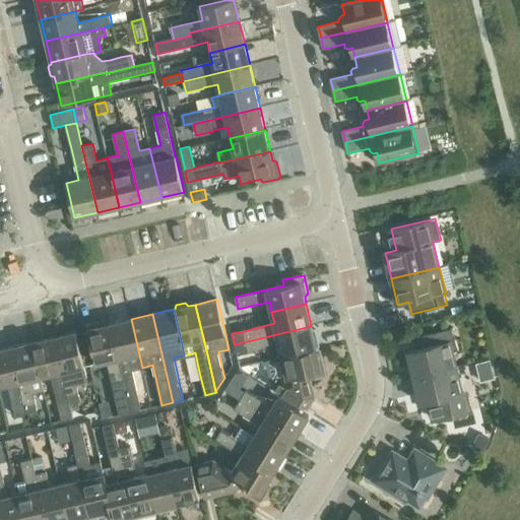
[(110,324),(130,410),(130,413),(141,410),(132,372),(132,370),(142,368),(131,319),(129,320),(110,324)]
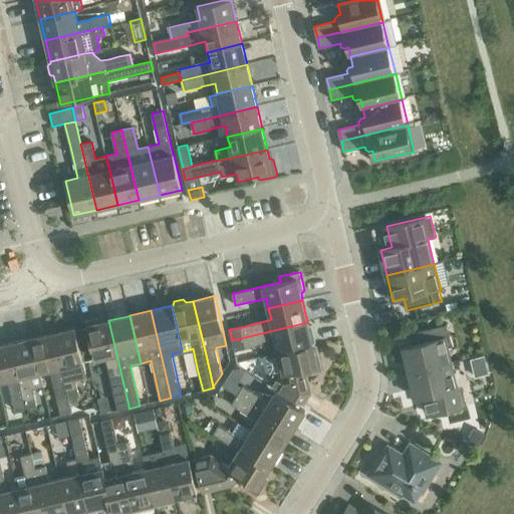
[(98,318),(85,321),(86,325),(94,360),(105,357),(112,388),(117,411),(127,409),(129,409),(129,406),(108,320),(101,322),(98,318)]
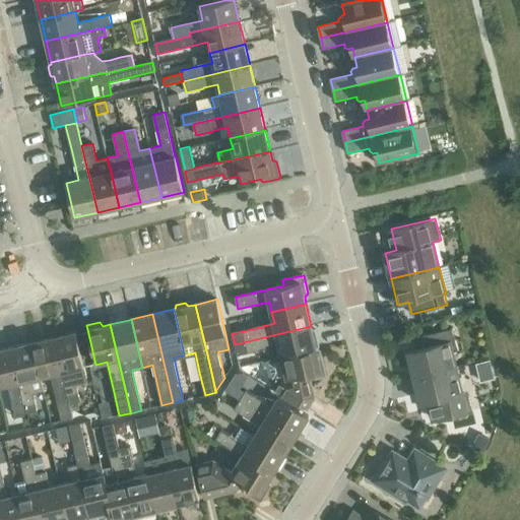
[(311,326),(235,344),(237,355),(249,352),(269,347),(272,349),(274,359),(282,356),(317,348),(315,341),(318,338),(316,330),(312,328),(311,326)]
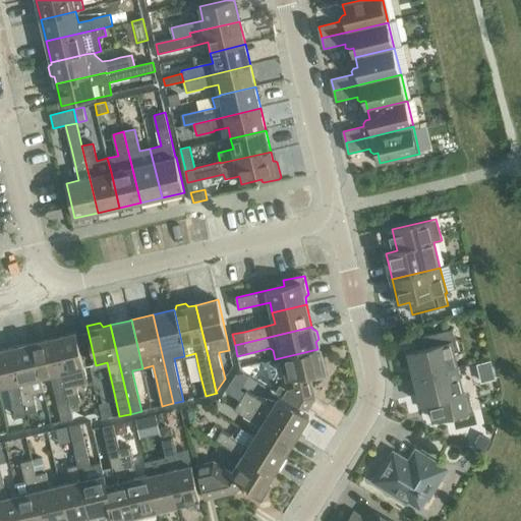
[(420,349),(409,352),(415,378),(458,367),(452,344),(456,337),(454,329),(418,337),(420,349)]
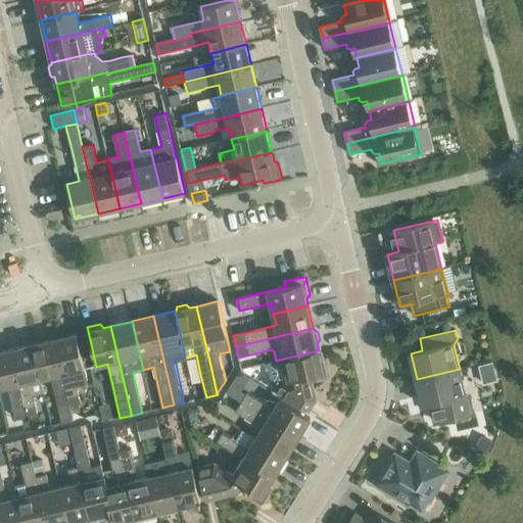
[(77,334),(54,339),(67,398),(68,397),(79,395),(77,386),(85,384),(88,381),(85,369),(77,334)]
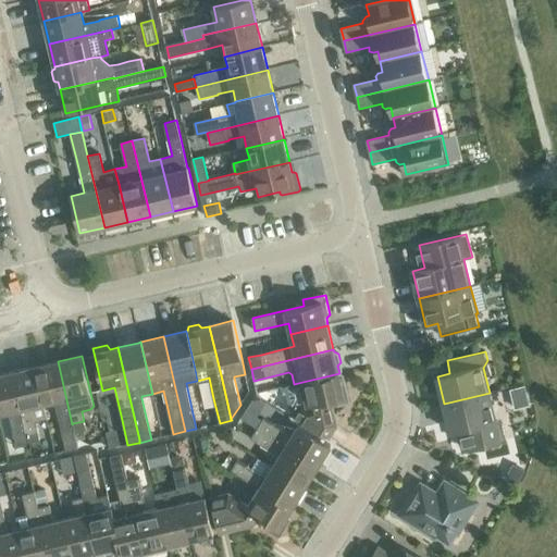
[(58,361),(35,367),(44,404),(54,401),(62,434),(75,432),(73,423),(72,424),(58,361)]
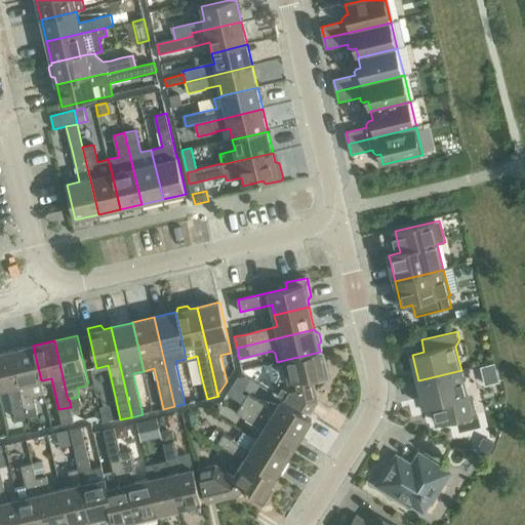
[(33,346),(11,351),(26,410),(26,409),(28,416),(38,414),(36,407),(34,397),(44,394),(41,380),(33,346)]
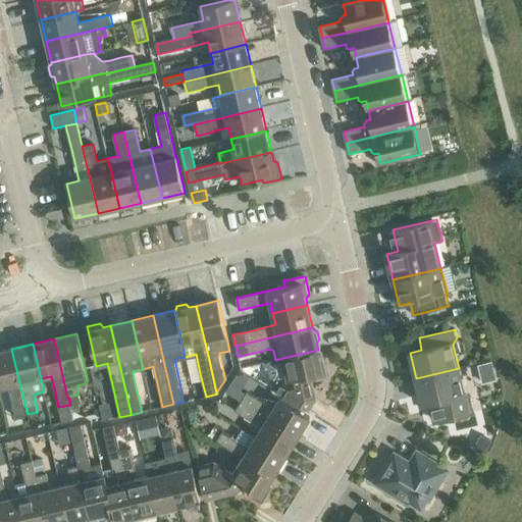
[(11,349),(0,351),(0,387),(8,386),(15,417),(28,414),(25,407),(25,408),(11,349)]
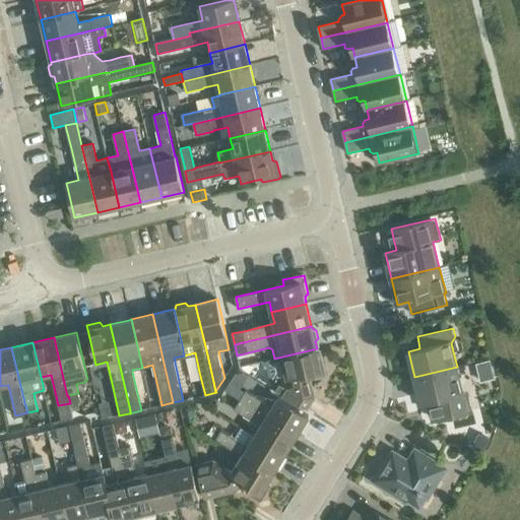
[(282,379),(276,389),(307,408),(313,397),(311,396),(308,381),(327,376),(323,358),(318,356),(317,348),(282,356),(286,378),(282,379)]
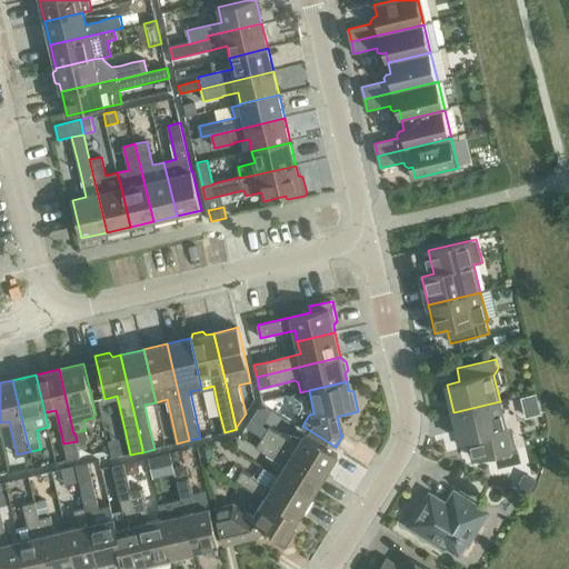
[(500,401),(453,412),(460,441),(473,438),(478,460),(518,450),(515,433),(506,428),(500,401)]
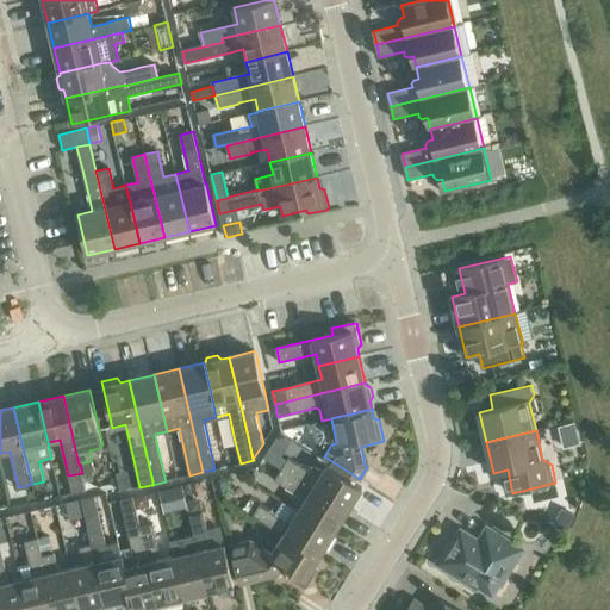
[(271,446),(265,458),(274,464),(275,464),(279,456),(278,450),(271,446)]
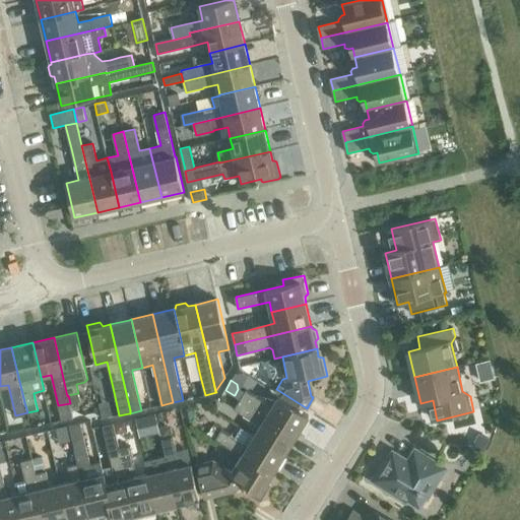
[(247,390),(241,400),(298,436),(310,415),(279,397),(273,407),(247,390)]
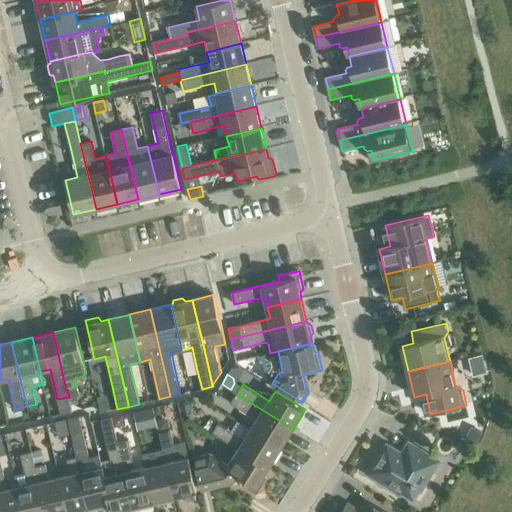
[(237,394),(231,403),(257,419),(251,429),(281,448),(293,429),(237,394)]
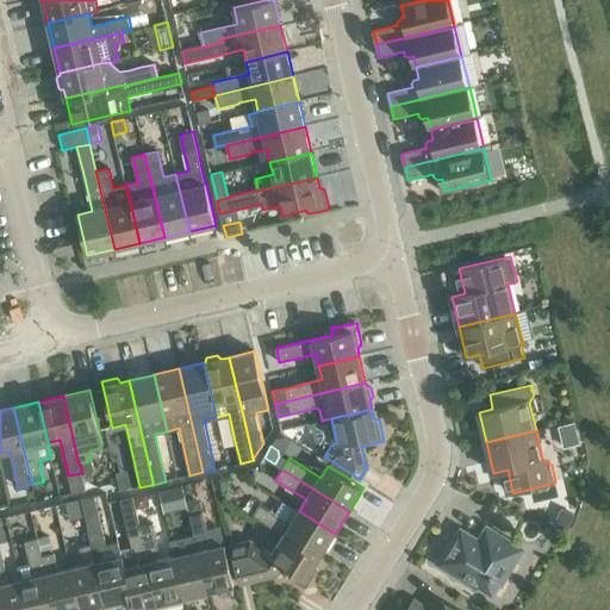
[(82,473),(68,475),(73,492),(86,490),(82,473)]
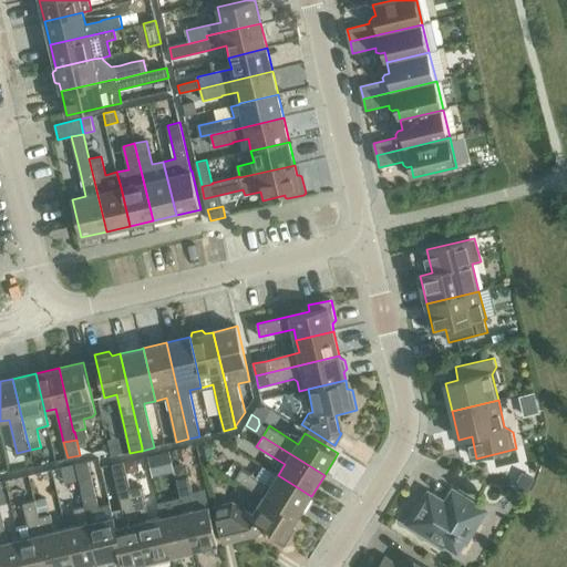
[(136,459),(125,461),(127,473),(140,471),(136,459)]
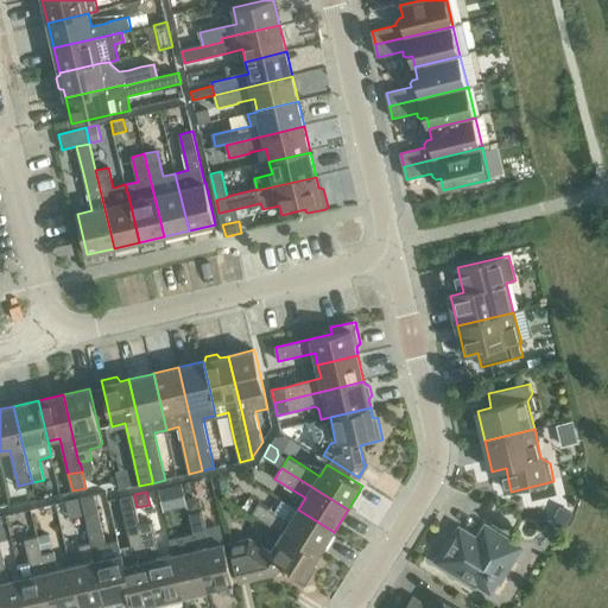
[(94,494),(81,498),(84,513),(92,543),(106,601),(114,599),(115,602),(118,603),(130,601),(128,596),(131,595),(124,567),(125,565),(122,555),(109,557),(94,494)]
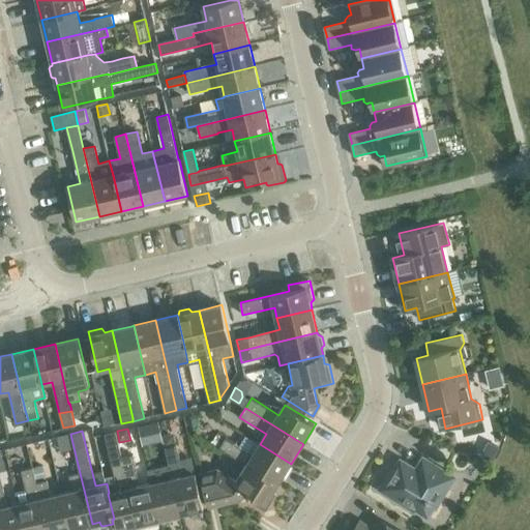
[(174,433),(163,436),(166,447),(177,445),(174,433)]
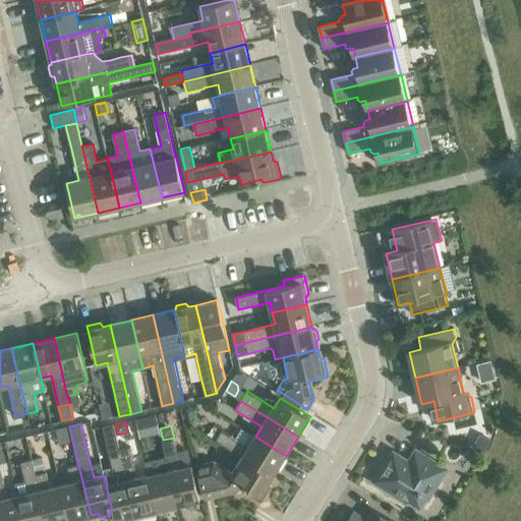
[(215,425),(209,436),(217,441),(223,430),(215,425)]
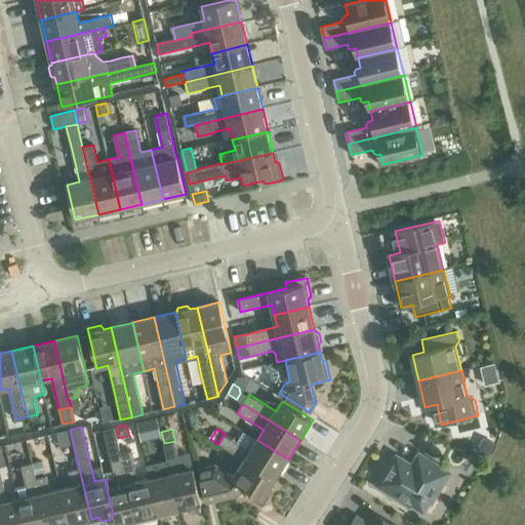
[(70,430),(55,433),(58,446),(73,443),(70,430)]
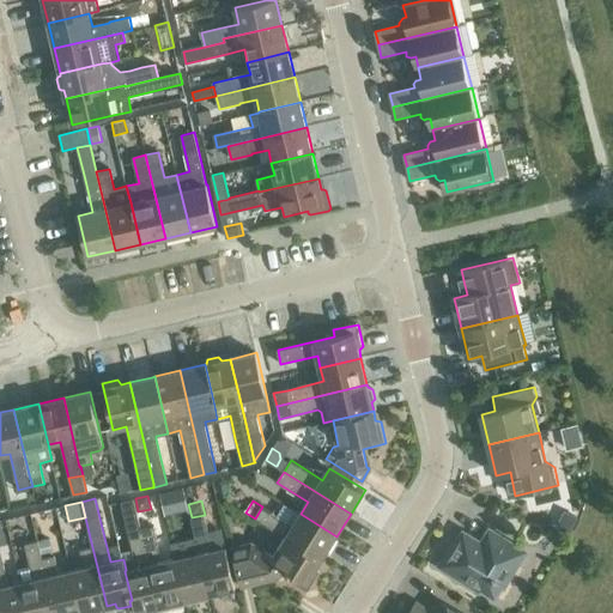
[(262,507),(255,519),(286,538),(322,559),(337,536),(301,514),(293,526),(262,507)]
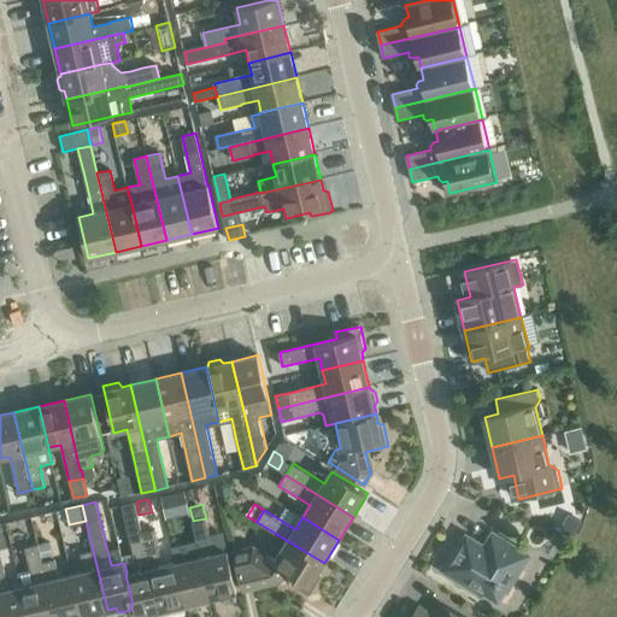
[(568,513),(559,532),(574,538),(582,521),(568,513)]
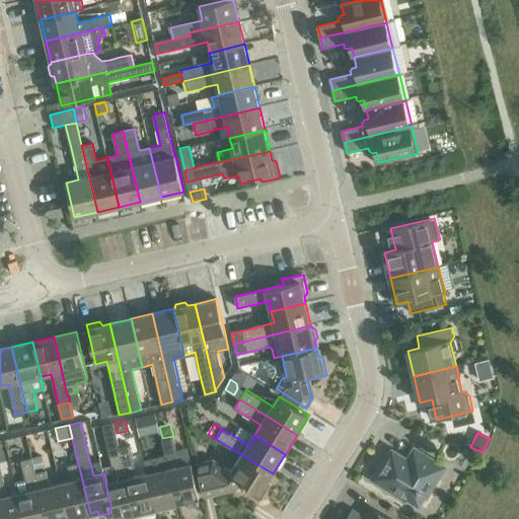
[(173,436),(162,438),(169,468),(177,504),(200,498),(192,463),(189,448),(176,450),(173,436)]
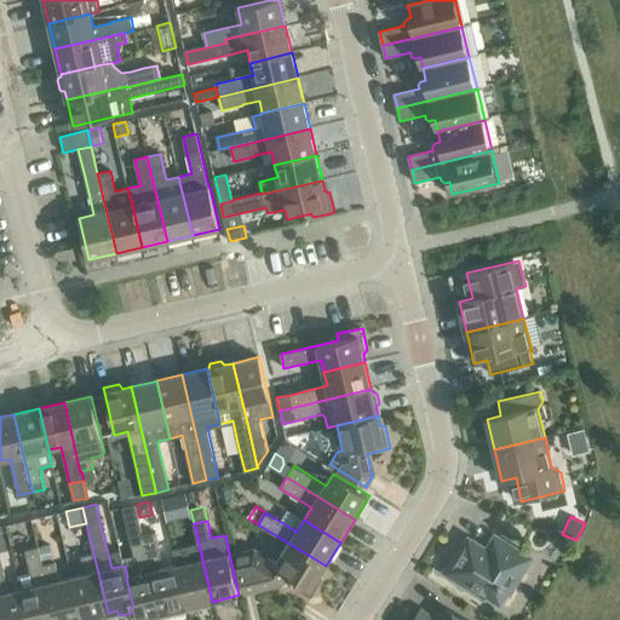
[(136,563),(125,566),(127,577),(126,578),(133,607),(131,608),(132,613),(135,619),(137,619),(136,619),(151,619),(154,618),(153,615),(161,613),(143,535),(141,524),(127,528),(136,563)]
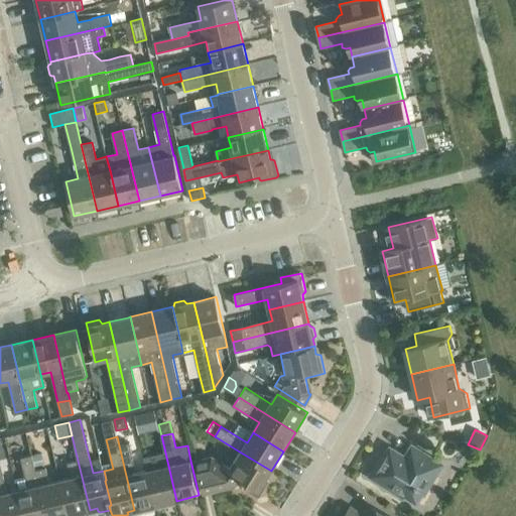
[(119,445),(134,510),(140,509),(141,511),(143,512),(153,510),(155,507),(154,506),(155,506),(147,471),(137,474),(130,442),(119,445)]
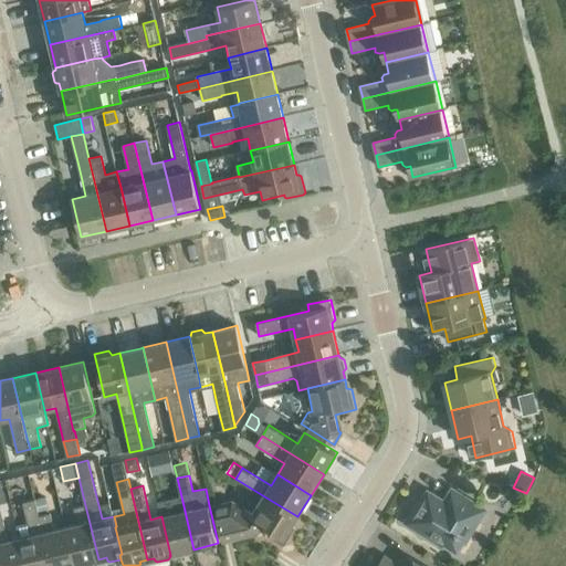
[(426,496),(410,522),(444,543),(451,547),(470,517),(477,523),(483,512),(453,493),(446,505),(438,500),(436,503),(427,496),(426,496)]
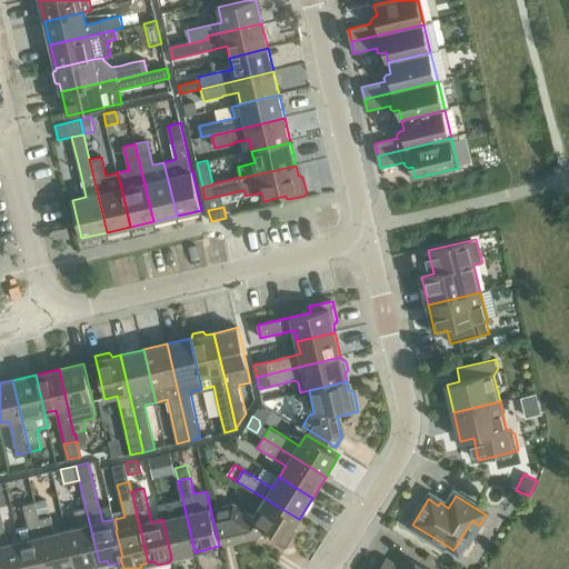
[(46,499),(36,502),(40,518),(50,516),(46,499)]
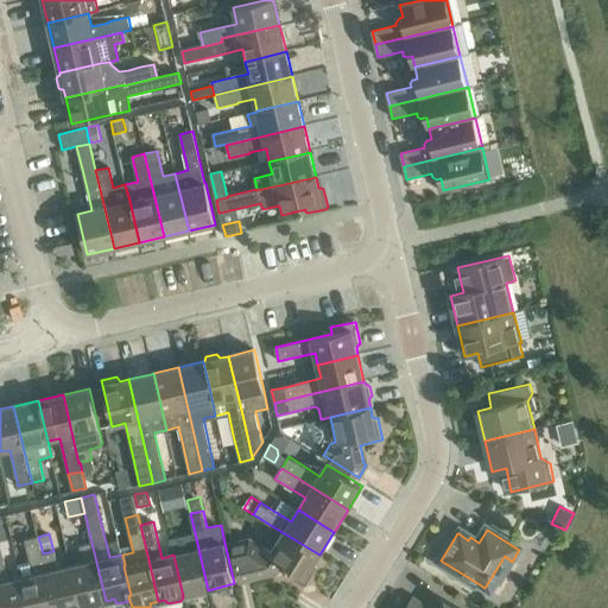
[(254,544),(232,549),(239,580),(271,572),(274,567),(305,586),(317,568),(315,562),(320,555),(284,533),(271,555),(254,544)]
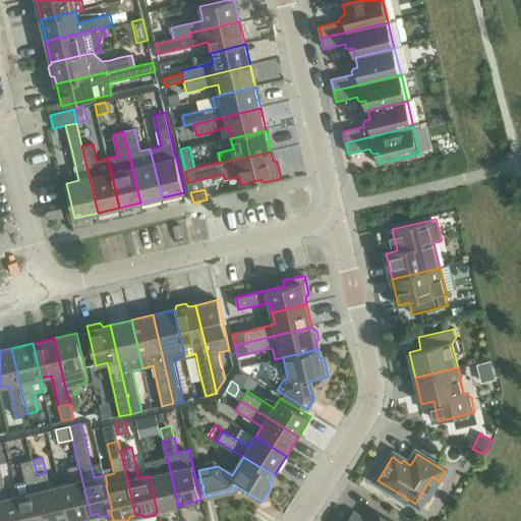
[(29,493),(18,496),(23,520),(46,520),(36,475),(37,474),(33,460),(21,462),(29,493)]
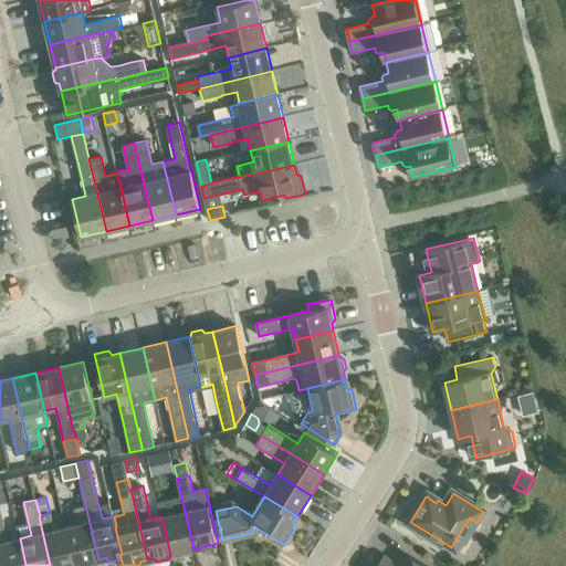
[(0,503),(0,559),(1,565),(25,565),(20,538),(9,541),(1,507),(0,503)]
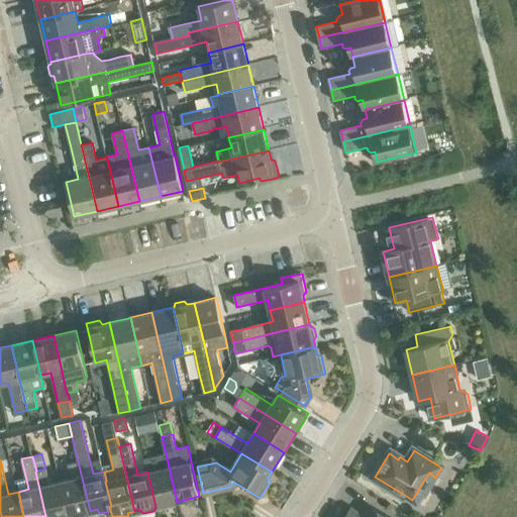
[(72,479),(61,482),(69,516),(90,511),(78,461),(68,463),(72,479)]
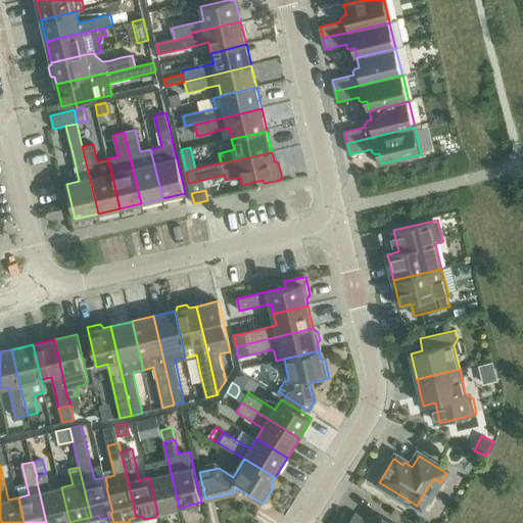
[(171,472),(149,477),(157,513),(179,508),(171,472)]
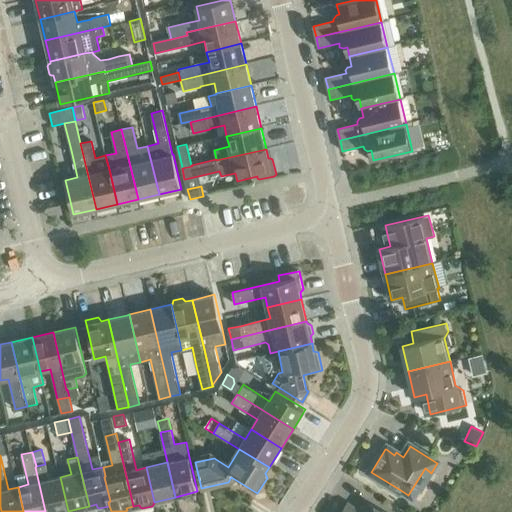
[(36,466),(35,467),(45,511),(64,511),(68,511),(60,477),(49,479),(46,464),(45,464),(36,466)]
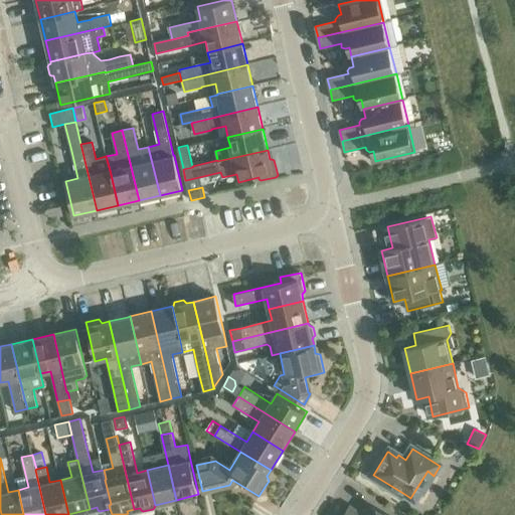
[(363,514),(351,507),(345,514),(385,514),(370,506),(364,514),(363,514)]
